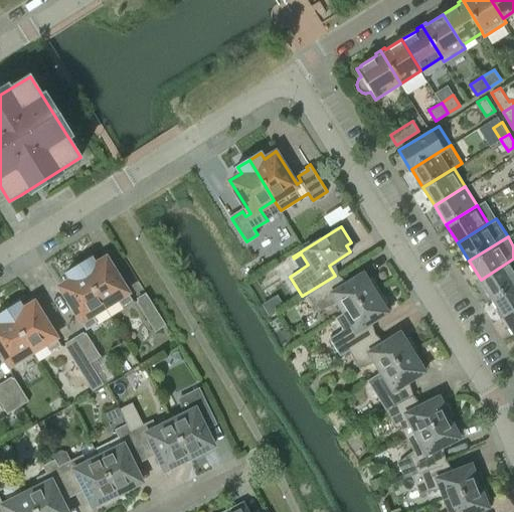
[(92,259),(79,266),(105,306),(118,298),(123,306),(133,299),(107,257),(95,264),(92,259)]
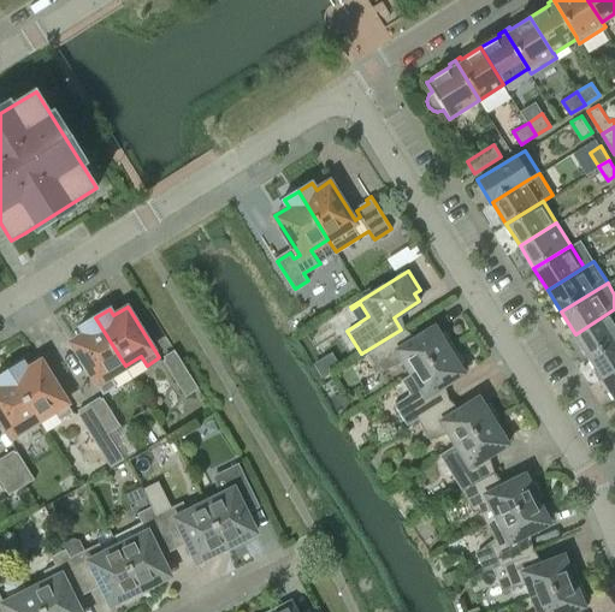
[(614,309),(575,334),(589,356),(614,339),(614,309)]
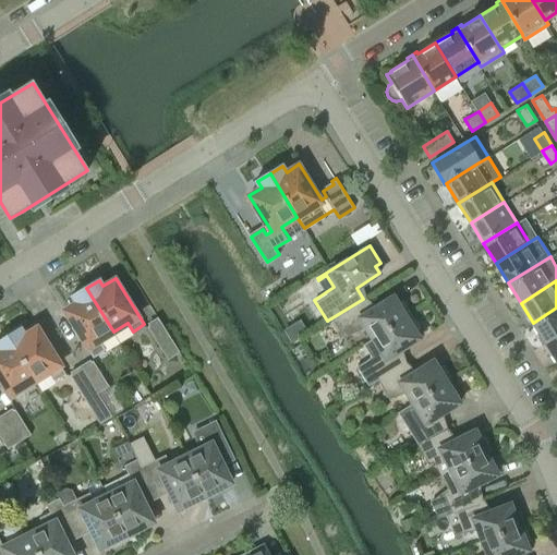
[(99,340),(113,332),(86,288),(74,296),(77,302),(65,310),(94,356),(105,349),(99,340)]
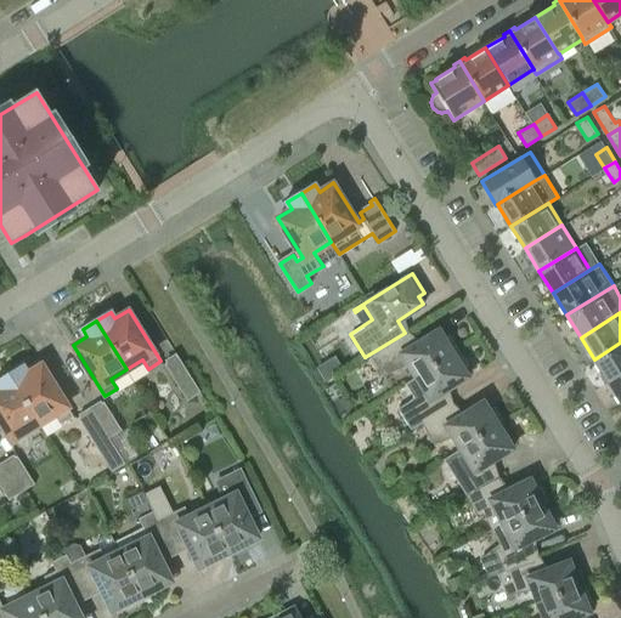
[(405,333),(377,350),(371,353),(384,375),(390,372),(407,364),(416,376),(458,349),(450,334),(444,336),(439,329),(412,345),(405,333)]
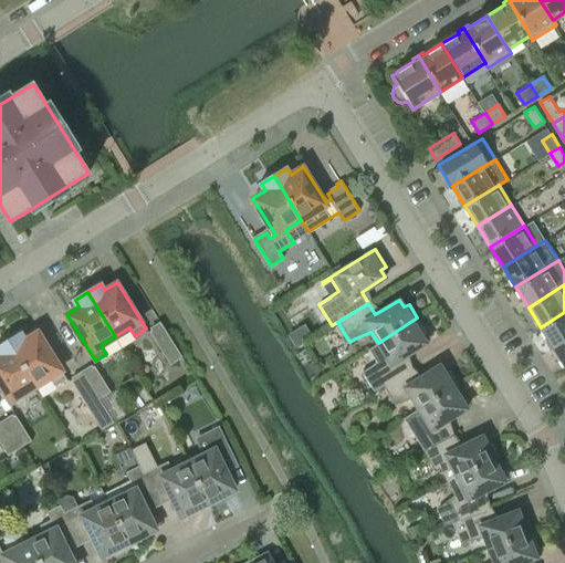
[(564,312),(541,327),(553,347),(564,341),(564,312)]
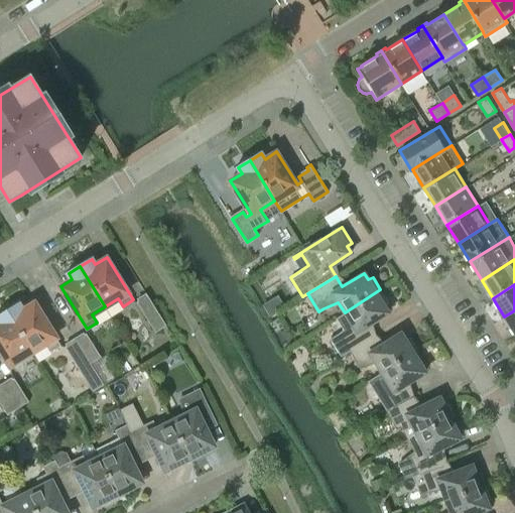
[(341,356),(350,350),(373,336),(366,326),(388,311),(384,305),(388,302),(380,289),(345,312),(337,317),(343,329),(339,333),(330,338),(341,356)]
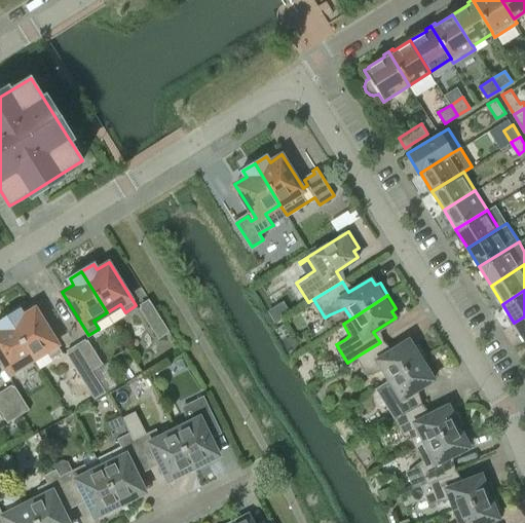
[(158,338),(170,331),(150,300),(140,306),(158,338)]
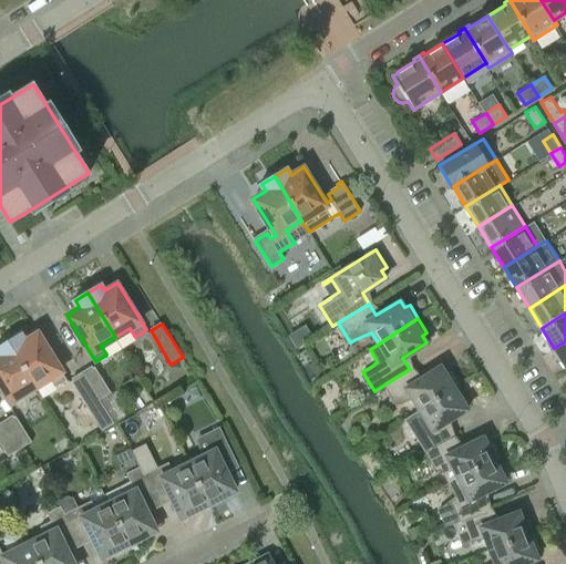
[(22,334),(9,341),(37,386),(51,377),(57,386),(68,379),(39,332),(26,340),(22,334)]
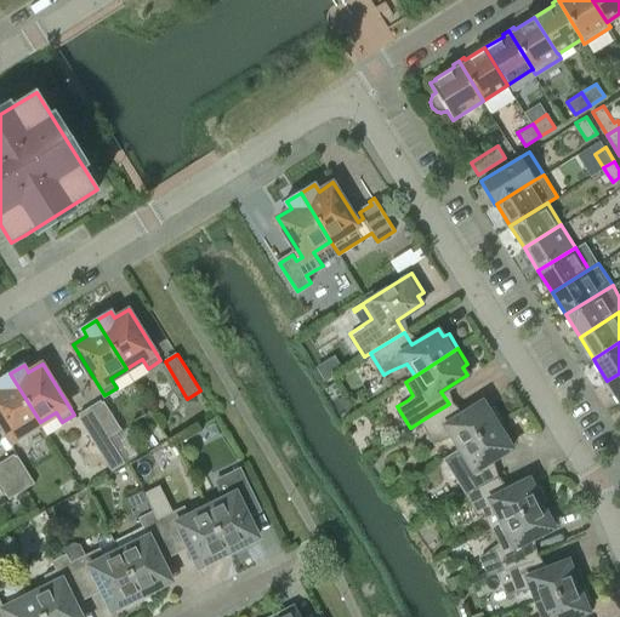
[(0,420),(12,439),(40,422),(10,373),(0,380),(0,389),(0,420)]
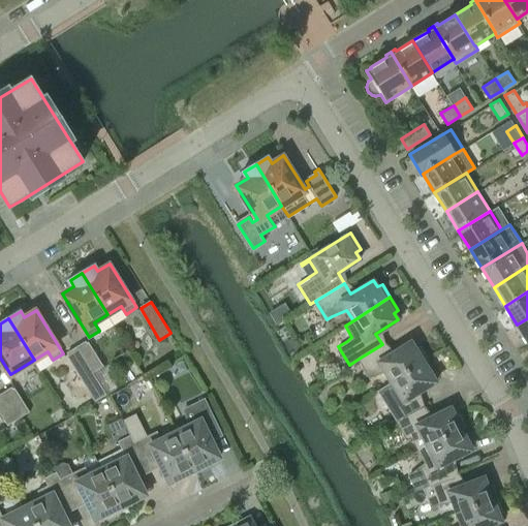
[(527,318),(517,325),(527,342),(527,318)]
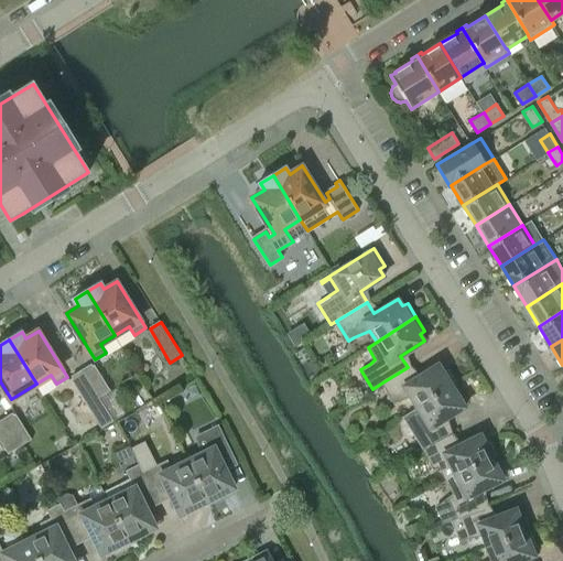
[(83,370),(99,396),(110,389),(95,363),(83,370)]
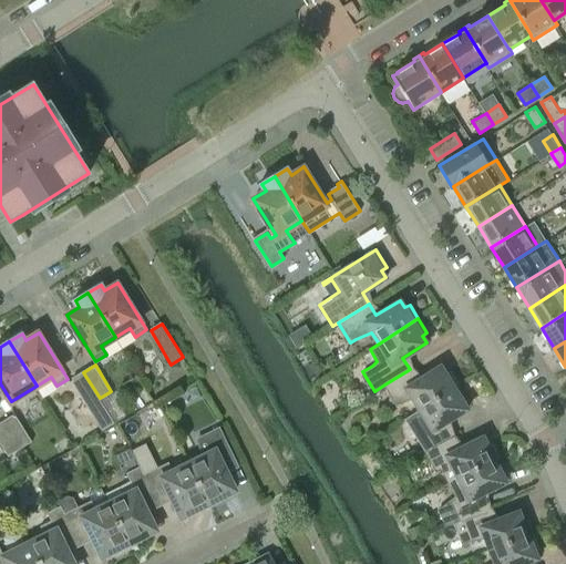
[(413,398),(420,409),(459,383),(450,370),(445,373),(441,366),(417,380),(410,369),(384,385),(397,404),(413,398)]
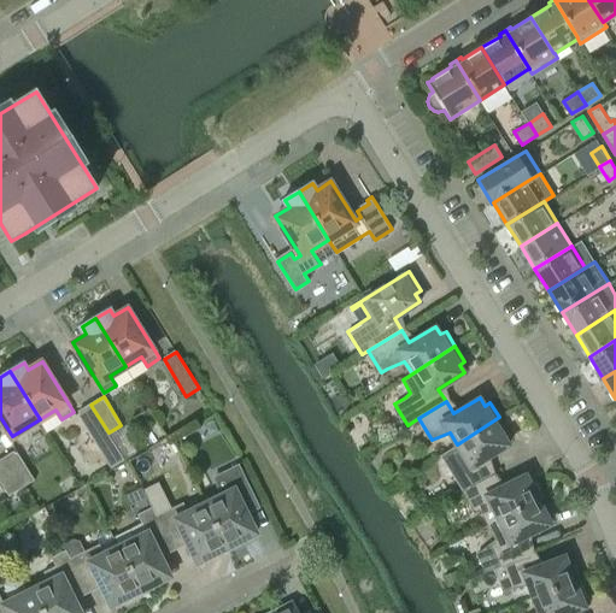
[(109,432),(91,405),(77,413),(100,449),(113,441),(107,434),(109,432)]
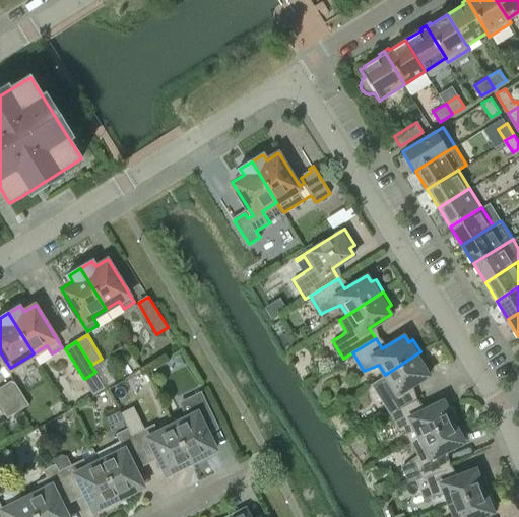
[(378,395),(389,413),(413,399),(406,388),(429,374),(425,368),(429,365),(420,351),(385,375),(391,384),(378,395)]
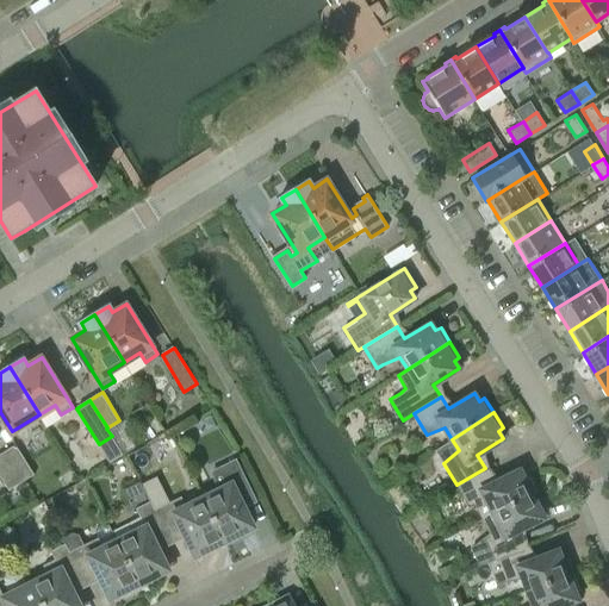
[(160,436),(168,450),(176,445),(168,431),(160,436)]
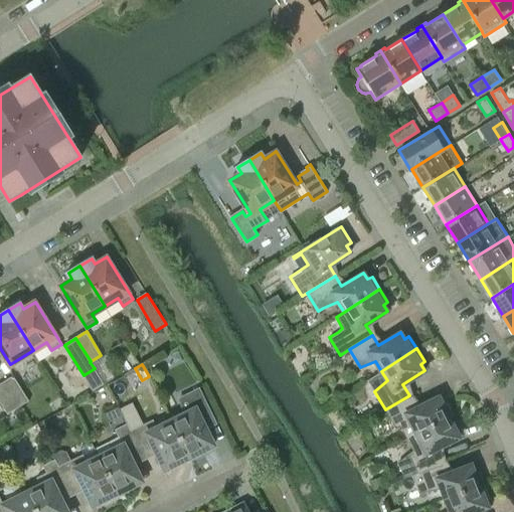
[(14,376),(4,382),(18,406),(29,399),(14,376)]
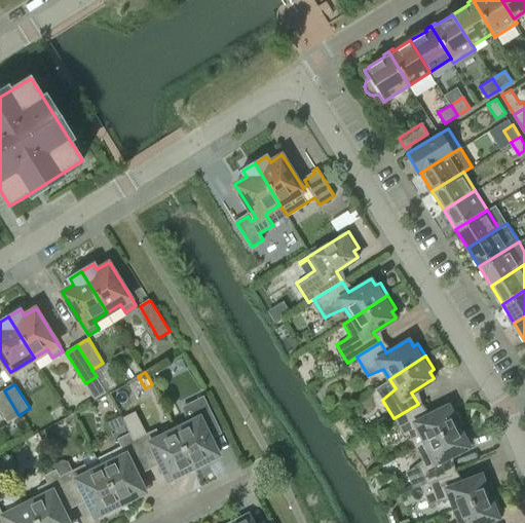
[(0,409),(7,422),(19,415),(4,390),(0,393),(0,409)]
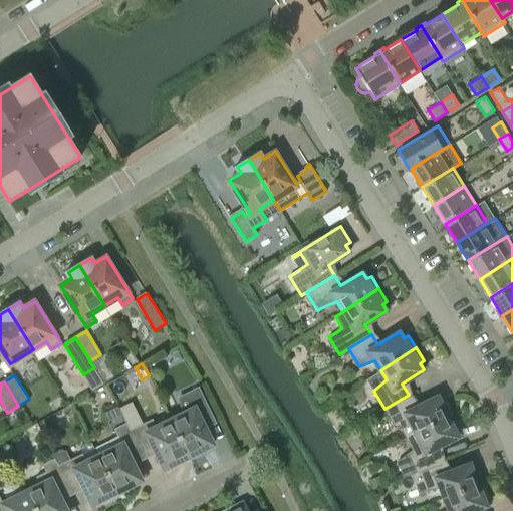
[(195,408),(171,420),(189,456),(213,444),(203,422),(215,417),(199,386),(187,392),(195,408)]
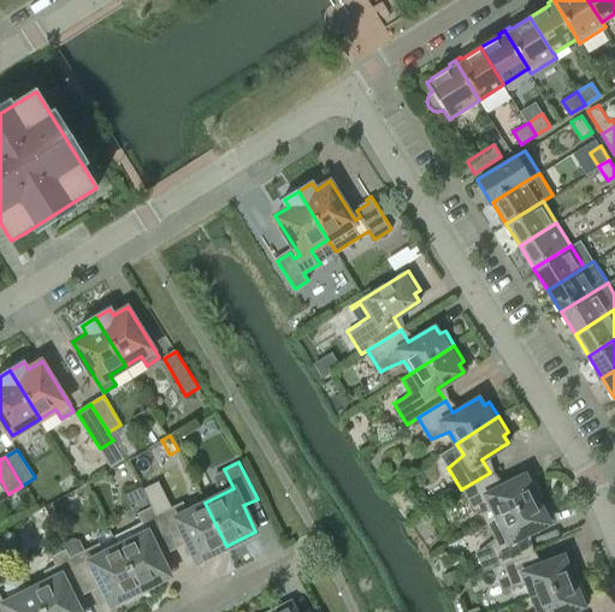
[(480,509),(488,523),(498,518),(543,495),(534,479),(530,482),(525,474),(497,487),(490,473),(461,489),(473,511),(480,509)]
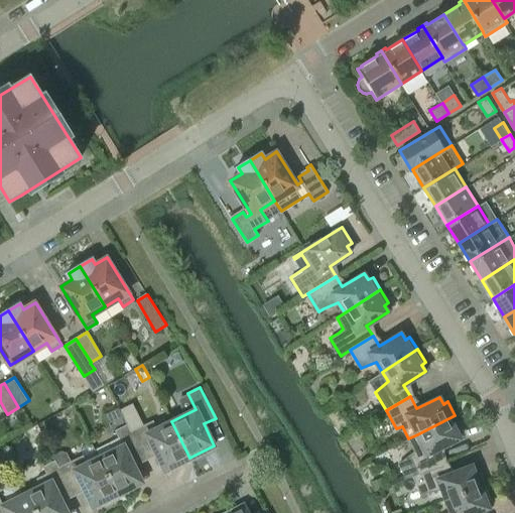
[(408,454),(418,472),(418,473),(443,462),(437,450),(461,437),(457,430),(462,428),(455,415),(417,434),(408,438),(413,450),(408,454)]
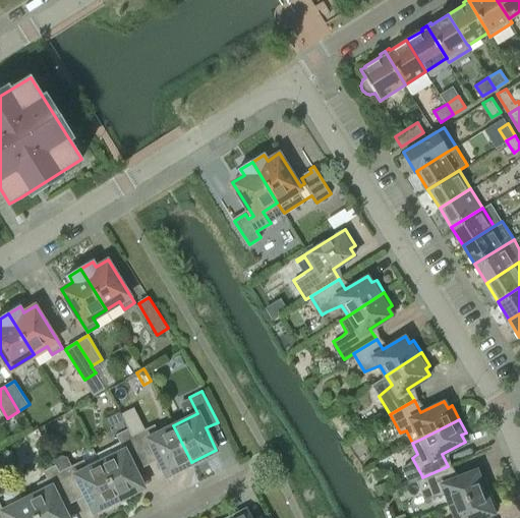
[(167,474),(191,462),(173,425),(160,433),(155,423),(132,435),(145,458),(156,453),(167,474)]
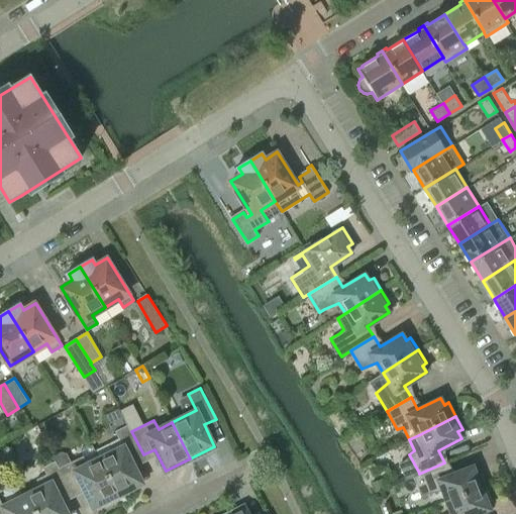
[(131,460),(143,454),(131,431),(128,423),(115,430),(119,437),(109,442),(114,451),(100,458),(118,494),(142,482),(131,460)]
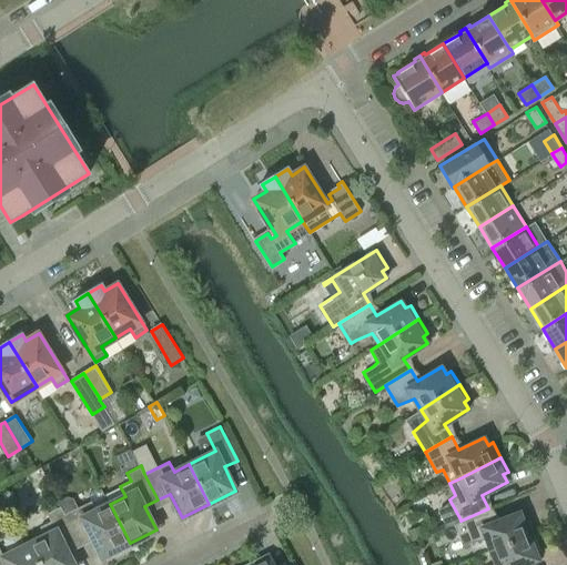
[(102,557),(130,543),(110,504),(97,511),(91,501),(66,513),(64,513),(78,540),(91,533),(102,557)]
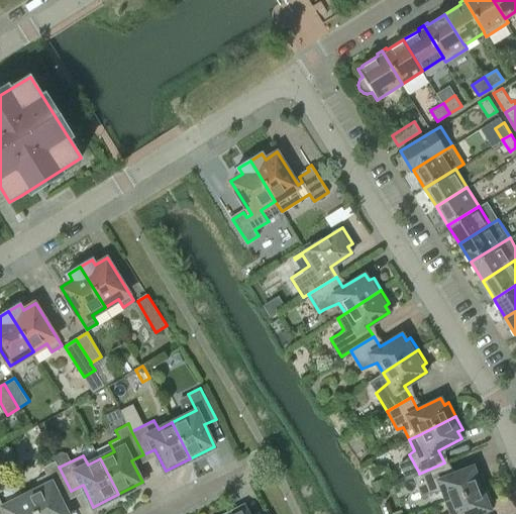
[(68,513),(60,497),(71,491),(59,467),(60,467),(56,459),(42,466),(46,474),(36,478),(41,487),(27,494),(36,513),(68,513)]
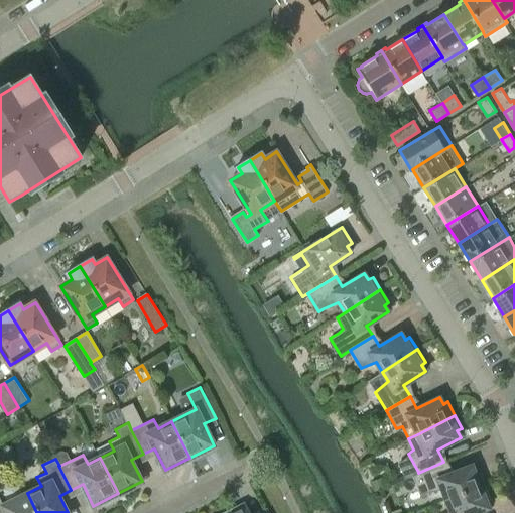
[(448,474),(443,462),(418,473),(418,472),(413,474),(420,494),(426,492),(441,488),(446,499),(486,484),(480,470),(475,472),(472,465),(448,474)]
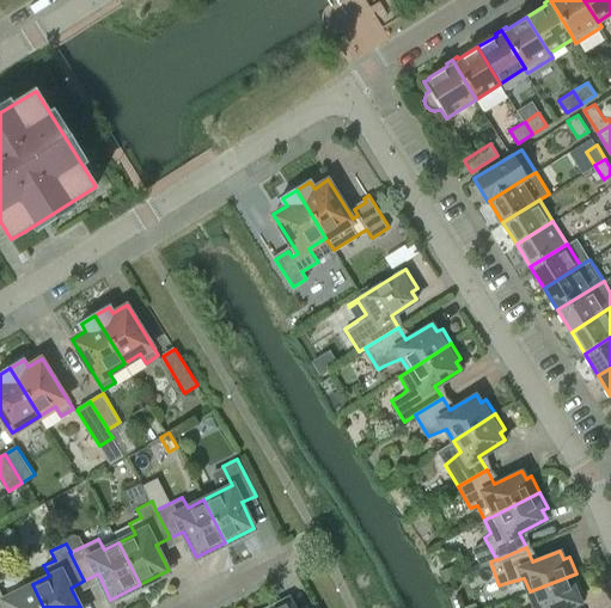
[(582,590),(576,573),(530,591),(535,605),(527,607),(562,607),(580,601),(576,593),(582,590)]
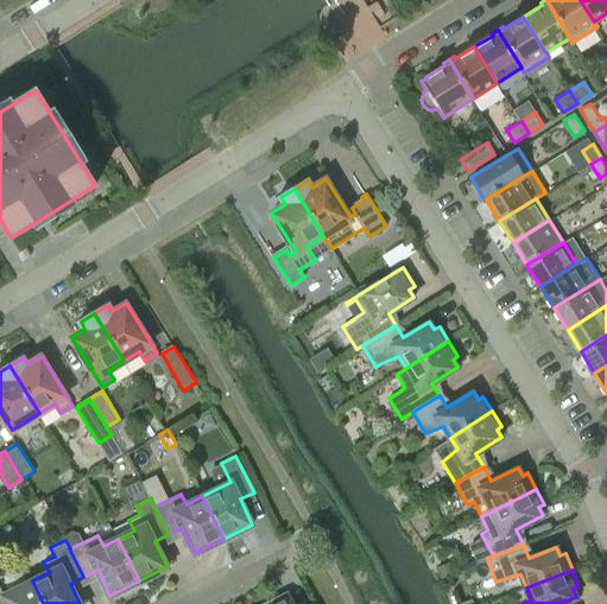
[(0,585),(0,603),(43,603),(32,580),(5,595),(0,585)]
